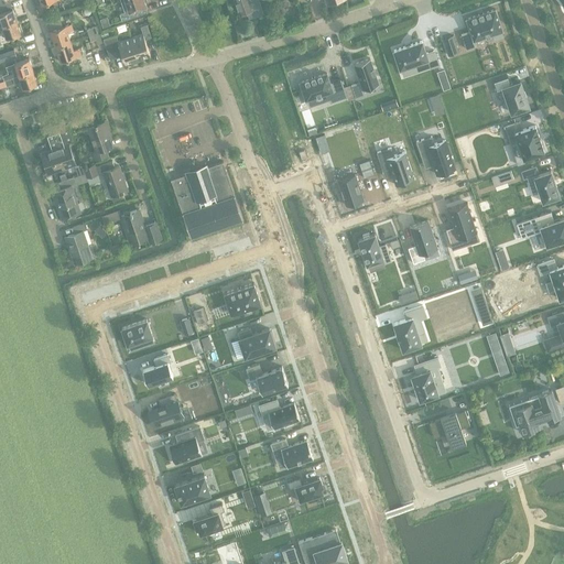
[(147,0),(125,0),(121,1),(125,12),(120,13),(122,21),(143,14),(141,8),(147,6),(144,1),(148,0),(147,0)]
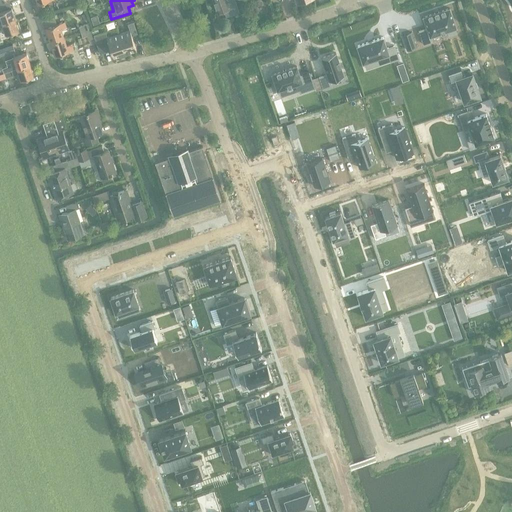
[(213,0),(218,13),(224,11),(226,17),(239,12),(234,0),(213,0)]
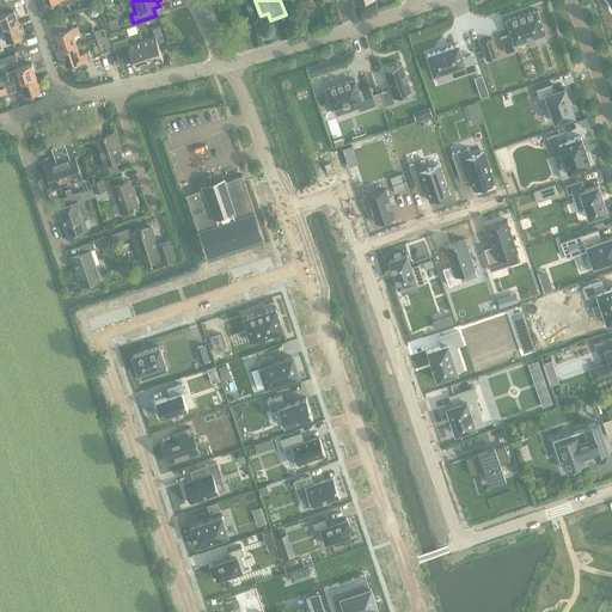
[(0,13),(0,19),(2,28),(18,23),(13,10),(0,13)]
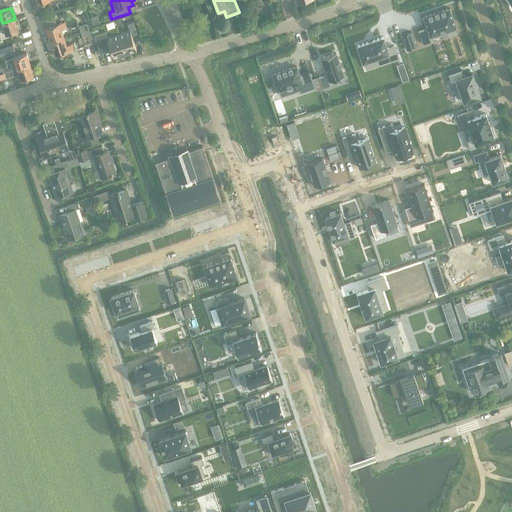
[(427,28),(419,30),(424,44),(432,42),(431,37),(448,31),(449,36),(457,33),(455,29),(457,28),(450,8),(423,17),(427,28)]
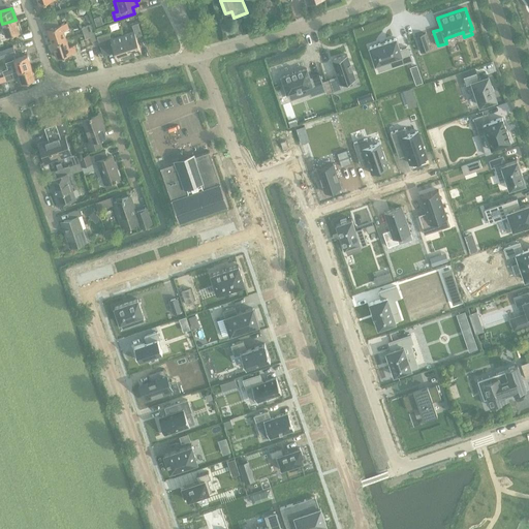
[(100,17),(94,19),(97,26),(103,24),(100,17)]
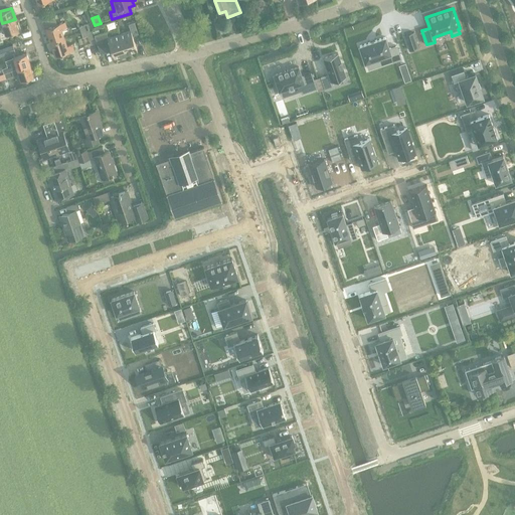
[(15,19),(2,23),(6,35),(19,30),(15,19)]
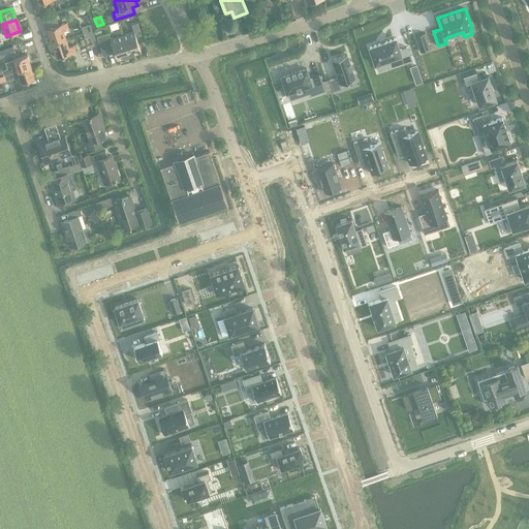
[(48,29),(52,43),(66,39),(63,31),(69,29),(67,23),(48,29)]
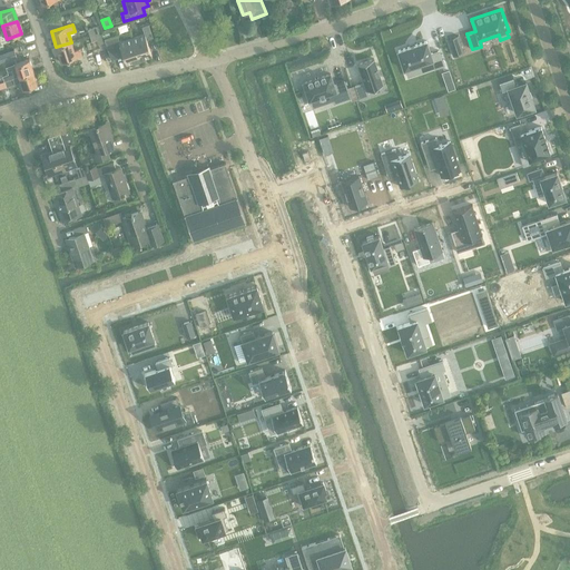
[(145,35),(131,39),(139,60),(151,56),(147,40),(153,38),(148,25),(141,27),(145,35)]
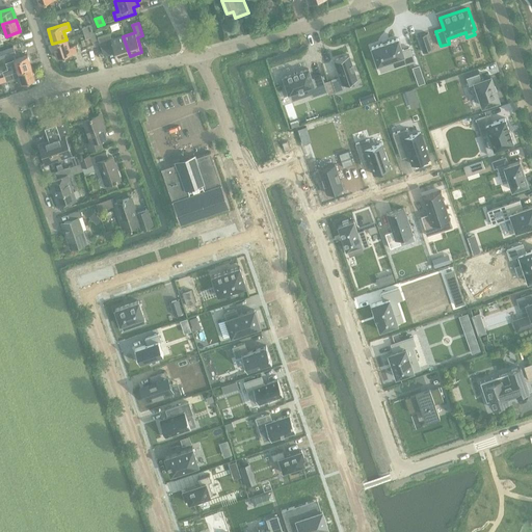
[(109,33),(103,35),(105,40),(107,48),(113,46),(117,60),(130,56),(123,36),(111,41),(109,33)]
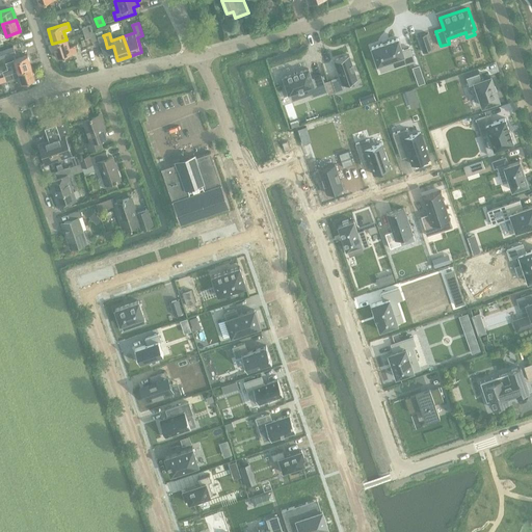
[(428,33),(418,36),(423,53),(433,49),(428,33)]
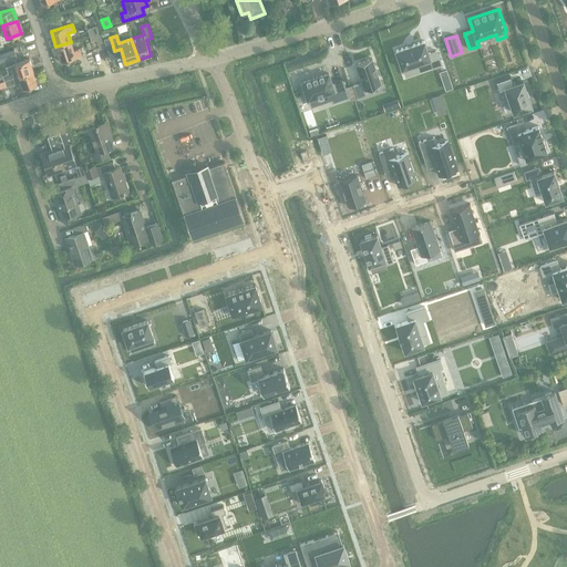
[(424,41),(395,51),(402,69),(430,59),(433,69),(442,65),(437,51),(429,53),(424,41)]
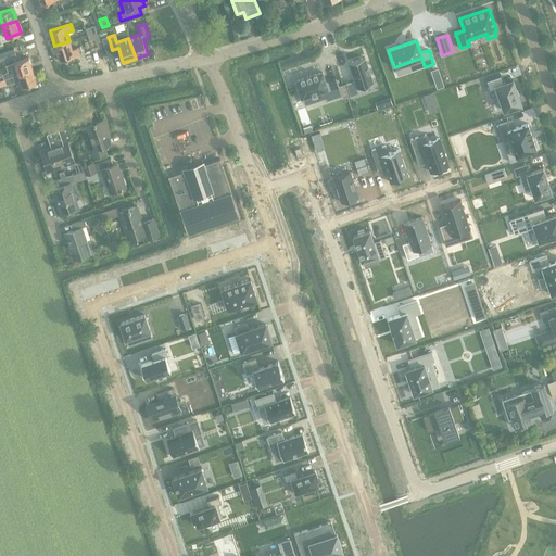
[(70,41),(54,46),(60,61),(80,54),(78,48),(73,50),(70,41)]
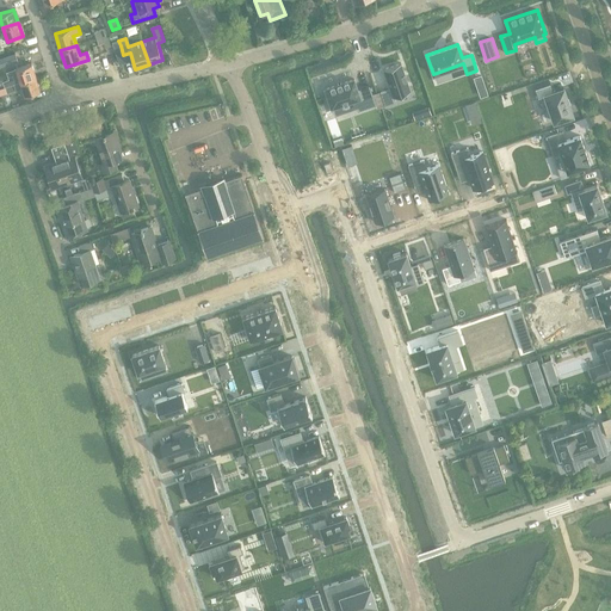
[(16,54),(2,57),(5,66),(18,62),(16,54)]
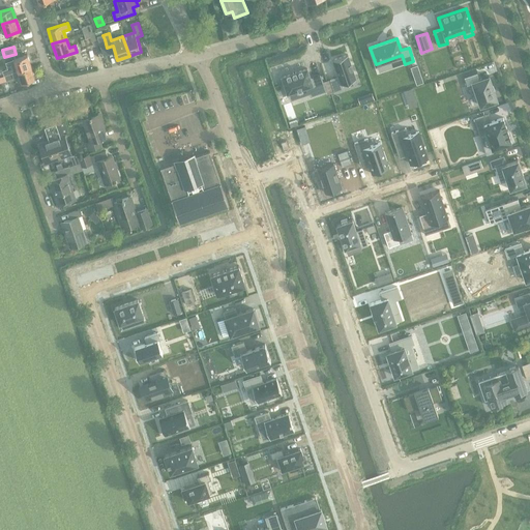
[(8,69),(2,70),(4,76),(31,66),(27,55),(6,62),(8,69)]
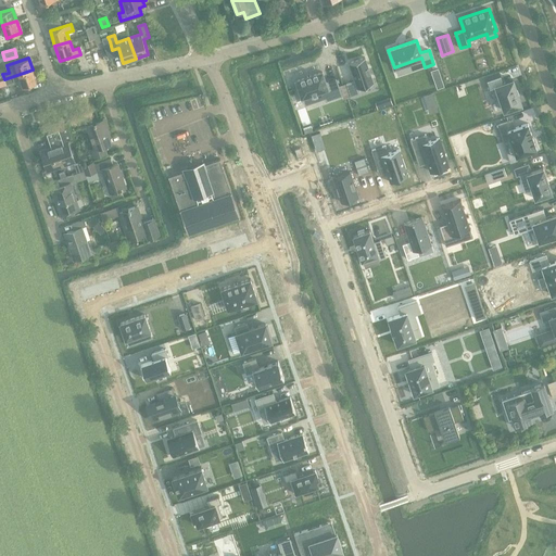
[(355,80),(346,83),(351,97),(361,93),(358,88),(374,83),(365,58),(349,63),(355,80)]
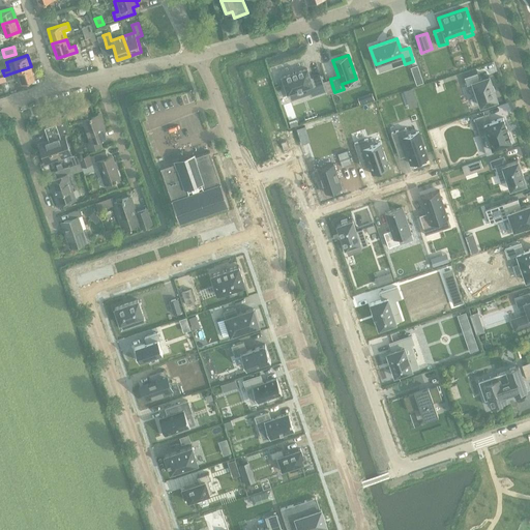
[(31,66),(4,76),(6,81),(20,76),(22,83),(35,79),(31,66)]
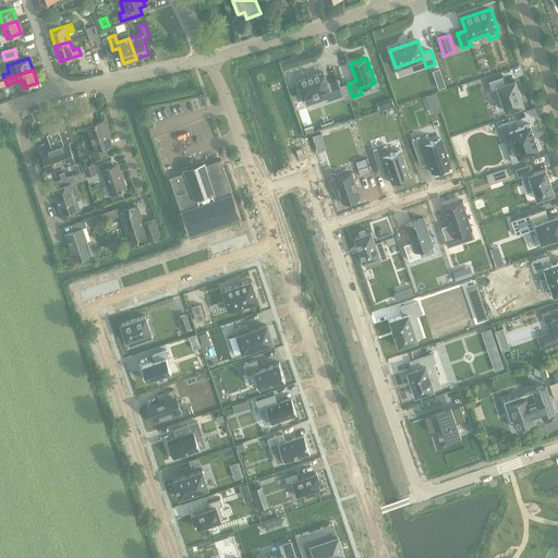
[(324,72),(296,82),(303,99),(324,92),(327,101),(343,96),(337,79),(327,83),(324,72)]
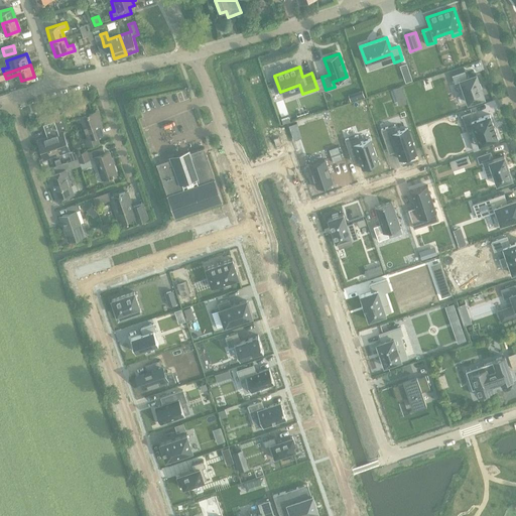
[(464,69),(452,73),(455,81),(460,79),(468,102),(484,97),(476,74),(467,77),(464,69)]
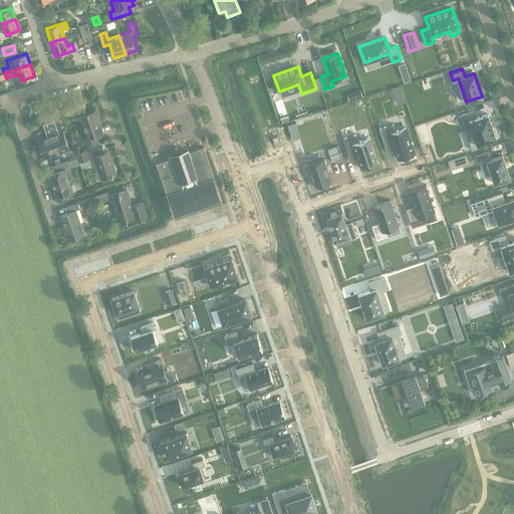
[(97,109),(80,115),(88,138),(83,140),(85,146),(98,142),(96,136),(102,134),(98,122),(101,121),(97,109)]
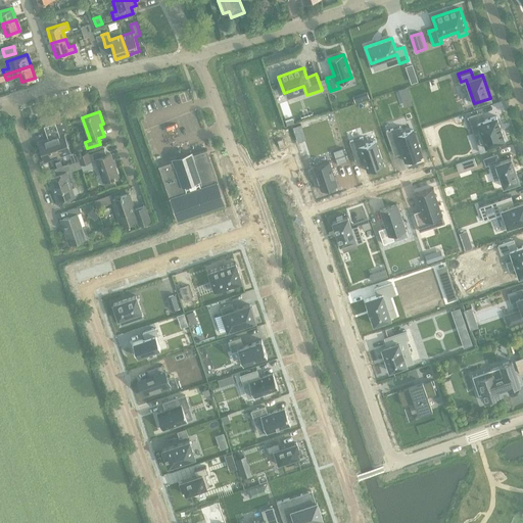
[(482,113),(469,117),(474,134),(480,132),(485,146),(505,140),(496,116),(484,121),(482,113)]
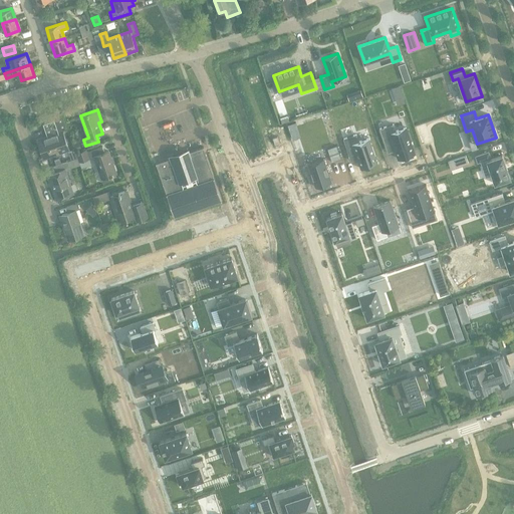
[(47,138),(38,141),(44,158),(68,149),(62,131),(67,129),(63,116),(42,123),(47,138)]
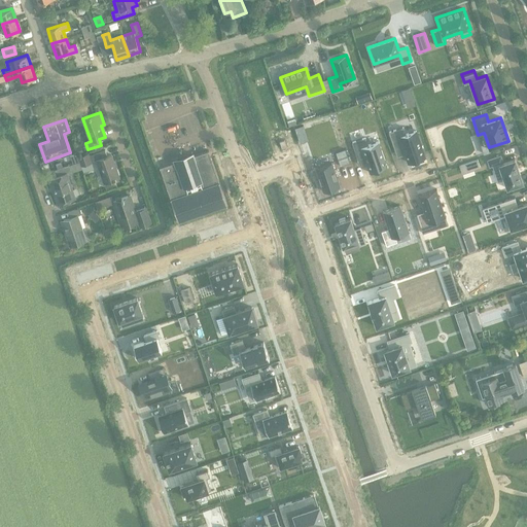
[(403,129),(391,133),(398,156),(406,153),(409,164),(425,157),(417,132),(406,136),(403,129)]
